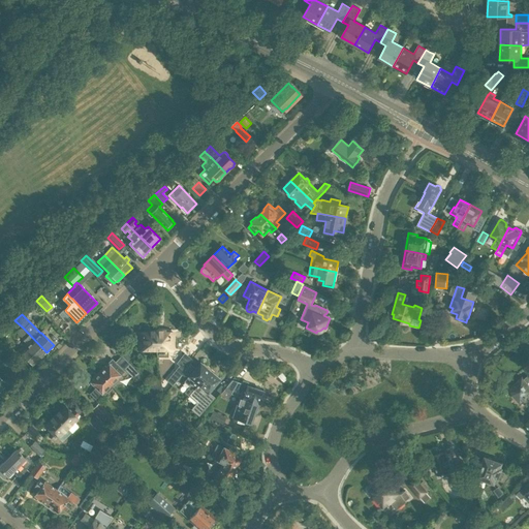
[(47,352),(23,328),(18,333),(22,337),(21,338),(27,344),(25,346),(24,345),(19,350),(21,352),(33,365),(47,352)]
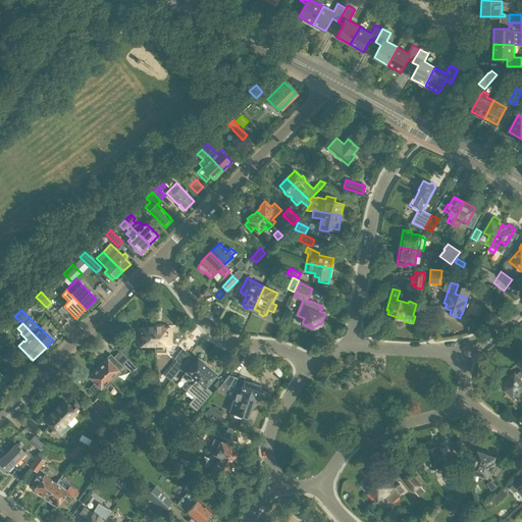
[(154,345),(154,326),(146,326),(146,327),(137,327),(137,345),(154,345)]
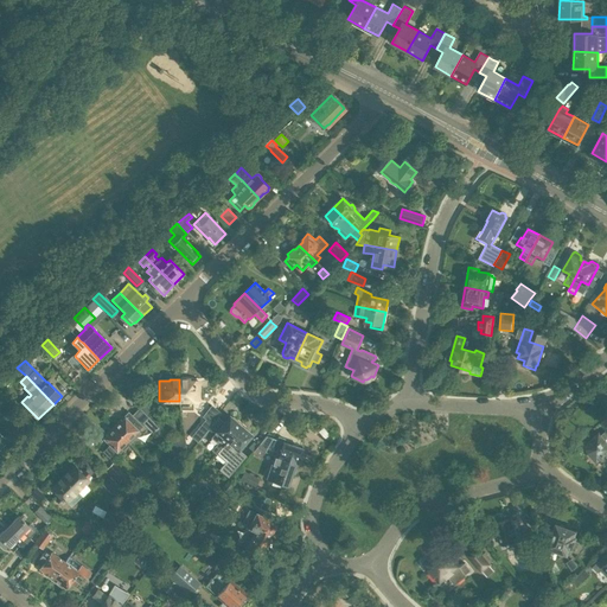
[(199,401),(199,381),(189,381),(189,379),(179,379),(179,401),(199,401)]
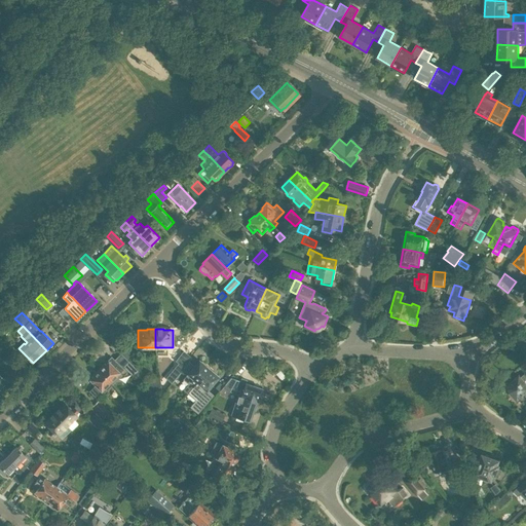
[(126,359),(134,351),(129,347),(122,354),(126,359)]
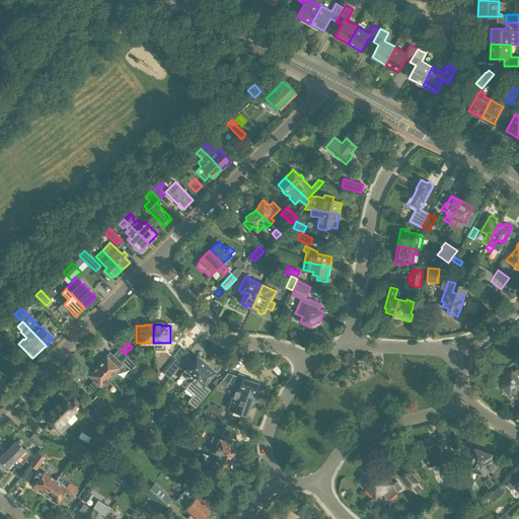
[(184,367),(190,360),(186,357),(189,353),(180,347),(173,356),(176,359),(164,374),(169,378),(180,364),(184,367)]
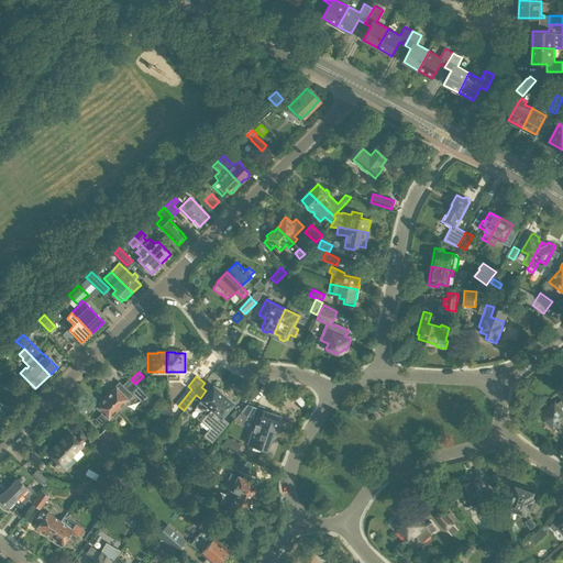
[(132,395),(119,382),(114,387),(116,388),(113,390),(112,389),(106,396),(109,399),(118,409),(119,409),(120,411),(127,405),(124,403),(132,395)]
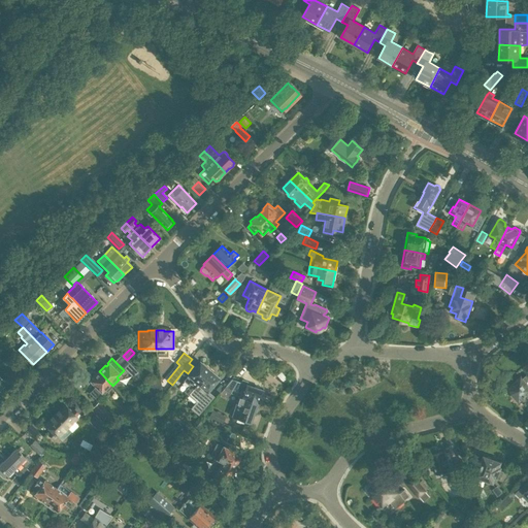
[(185,392),(188,394),(208,370),(200,362),(184,381),(189,386),(185,392)]
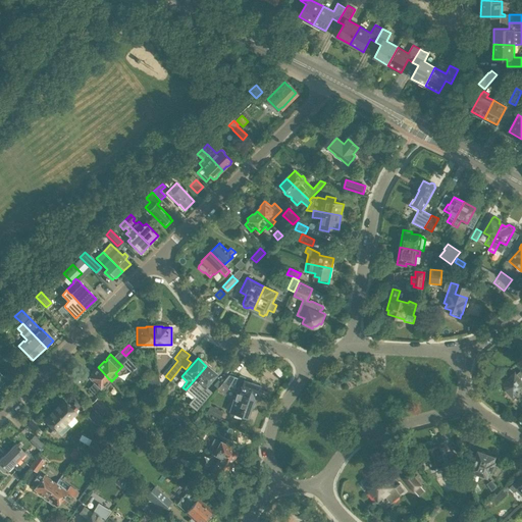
[(132,373),(137,368),(127,359),(123,364),(132,373)]
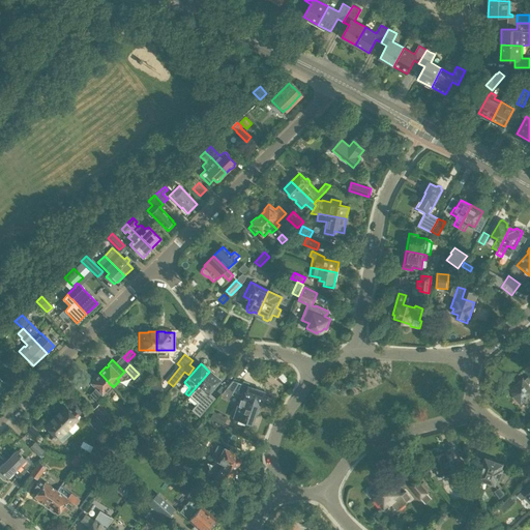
[(214,399),(208,392),(219,380),(209,372),(188,395),(189,396),(190,395),(198,403),(193,410),(199,416),(214,399)]
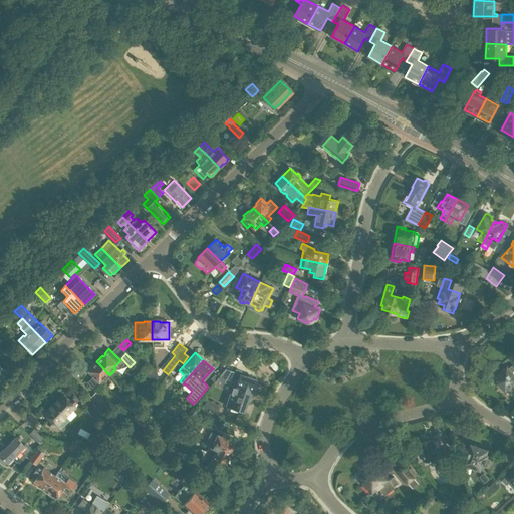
[(99,364),(96,361),(90,367),(91,368),(88,371),(92,375),(88,379),(95,386),(98,381),(99,382),(102,379),(104,381),(110,375),(109,375),(108,373),(107,373),(99,364)]
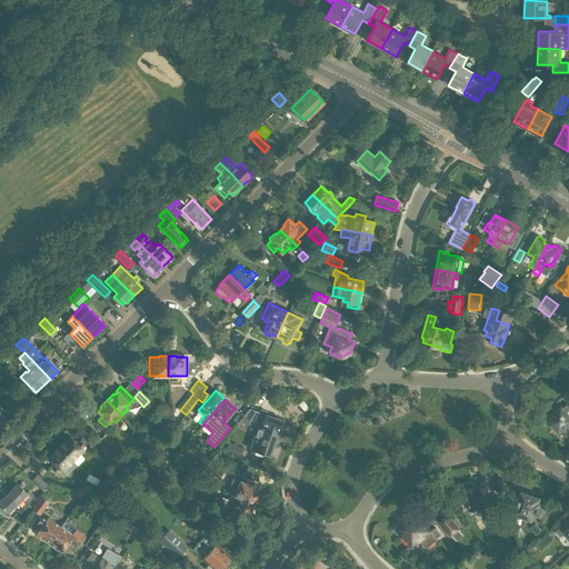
[(568,405),(567,403),(563,407),(561,406),(552,413),(553,415),(552,417),(552,420),(553,421),(551,423),(559,432),(561,430),(566,436),(568,433),(568,405)]
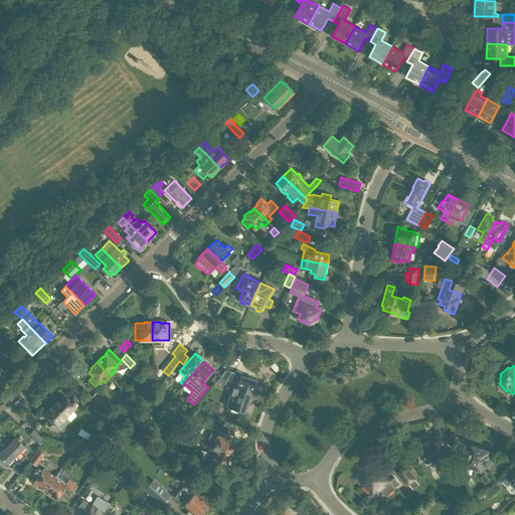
[(0,383),(8,375),(6,373),(0,366),(0,383)]
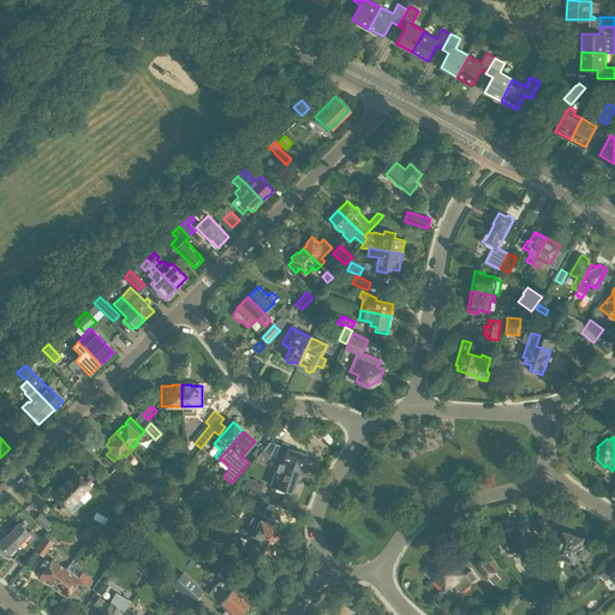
[(269,458),(278,443),(273,439),(261,453),(268,458),(269,458)]
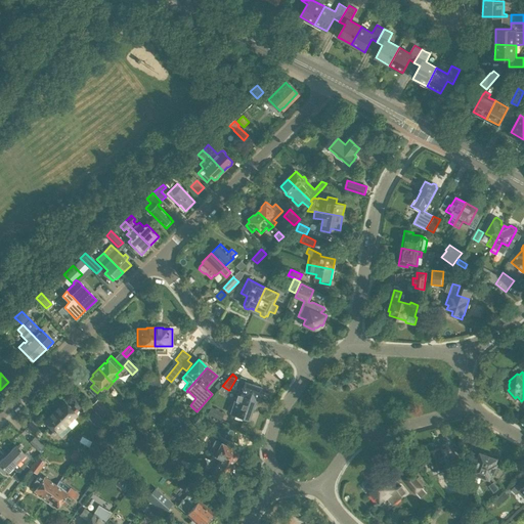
[(159,391),(161,390),(159,376),(148,380),(159,391)]
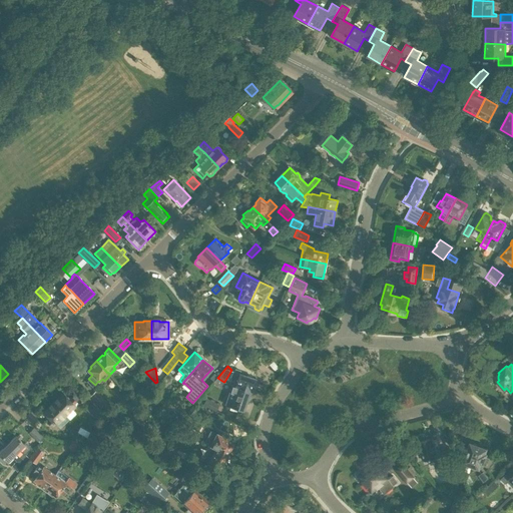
[(235,386),(250,391),(251,392),(252,389),(254,389),(257,383),(254,382),(255,379),(233,372),(230,380),(236,382),(235,386)]
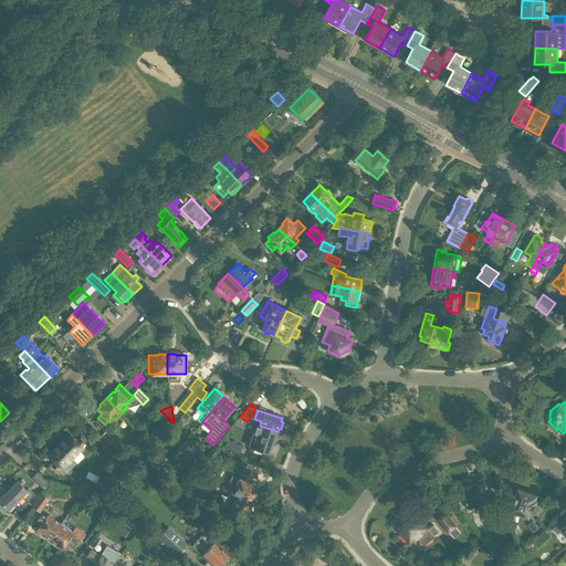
[(244,427),(248,421),(247,421),(240,417),(236,421),(244,427)]
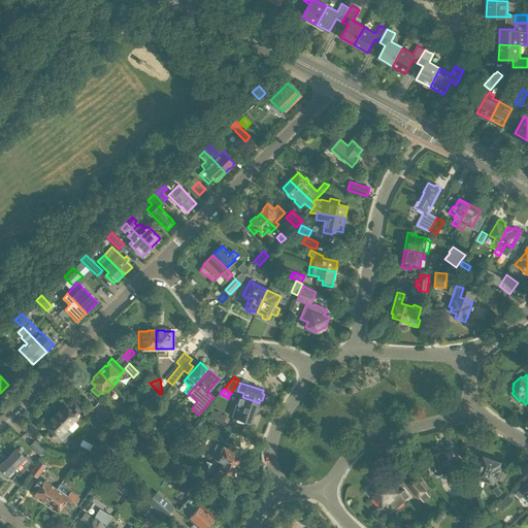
[(251,422),(258,402),(242,397),(239,396),(232,417),(252,423),(251,422)]
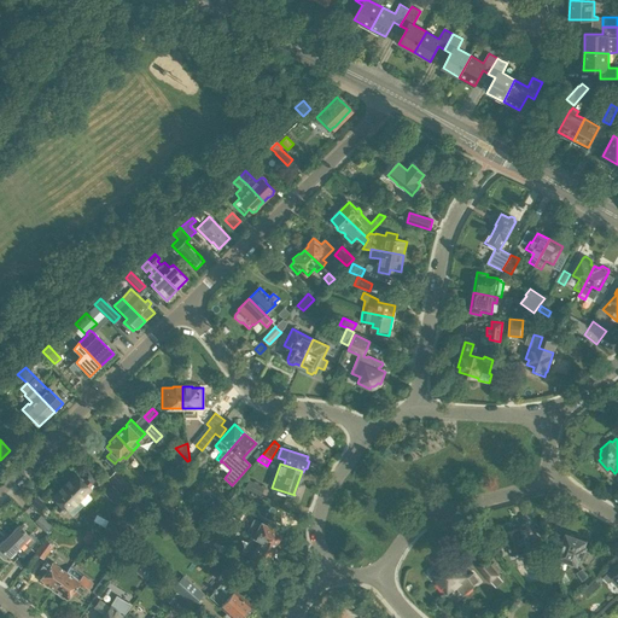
[(122,490),(128,484),(115,471),(109,478),(122,490)]
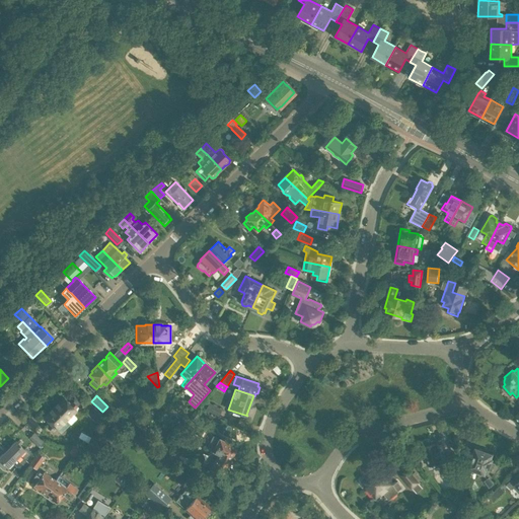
[(70,405),(63,398),(54,408),(66,420),(71,425),(77,419),(72,414),(75,411),(74,410),(77,406),(73,402),(70,405)]
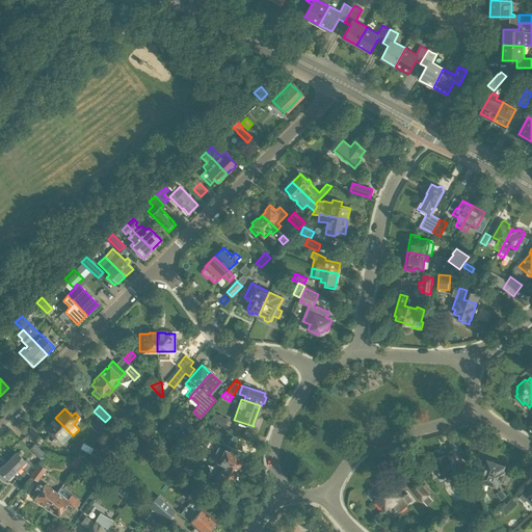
[(223,427),(227,420),(214,413),(211,420),(223,427)]
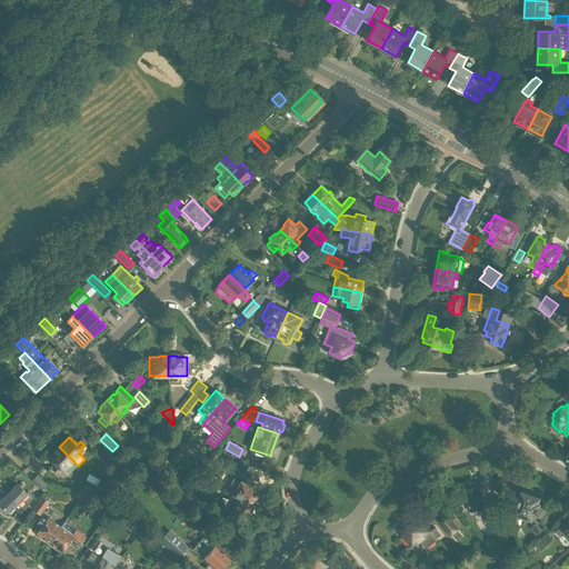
[(146,452),(150,449),(143,442),(140,446),(146,452)]
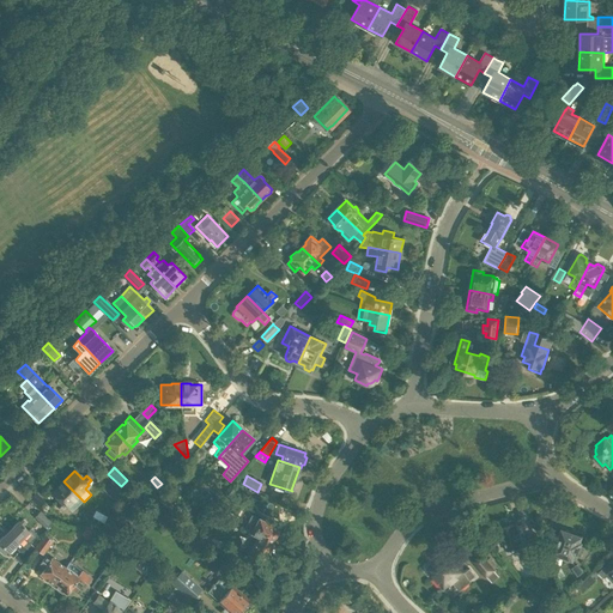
[(111,497),(119,490),(116,486),(111,480),(103,489),(108,495),(109,493),(111,497)]
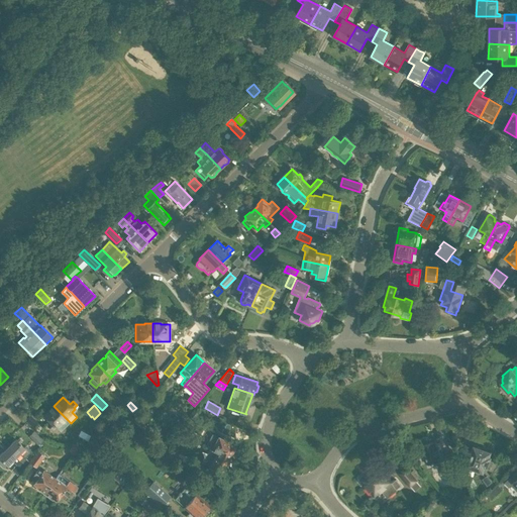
[(57,427),(66,418),(54,406),(44,415),(50,422),(47,425),(53,429),(56,426),(57,427)]
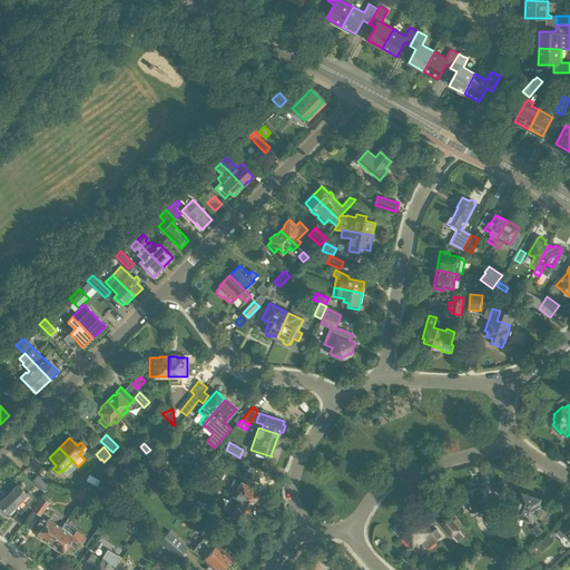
[(157,478),(163,471),(148,459),(143,465),(157,478)]
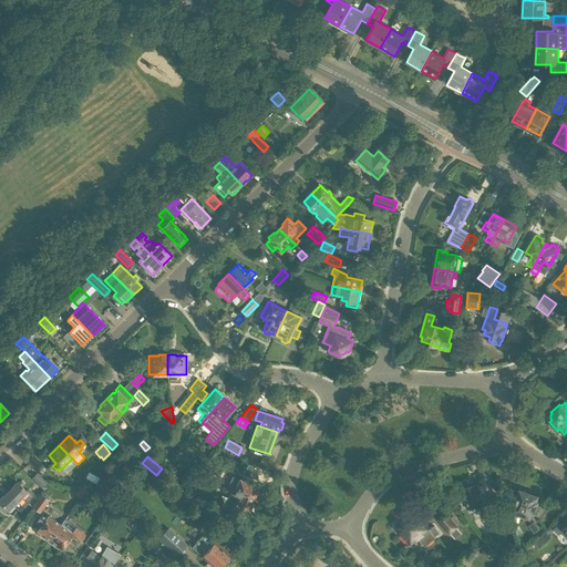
[(124,474),(130,470),(125,465),(120,470),(124,474)]
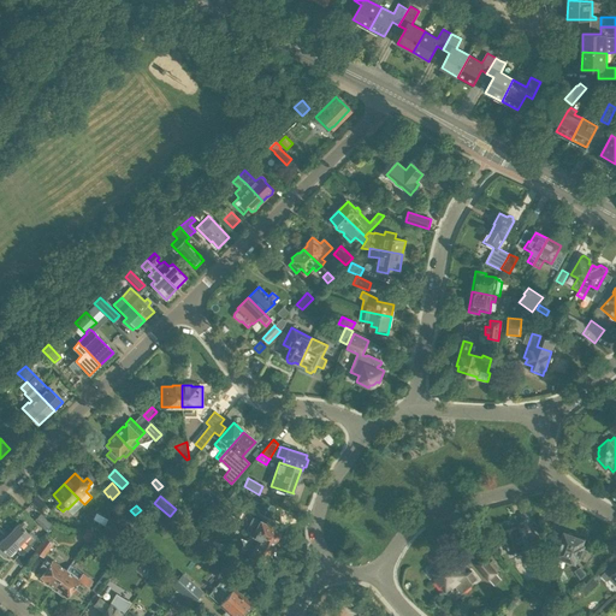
[(218,507),(214,513),(224,517),(227,511),(218,507)]
